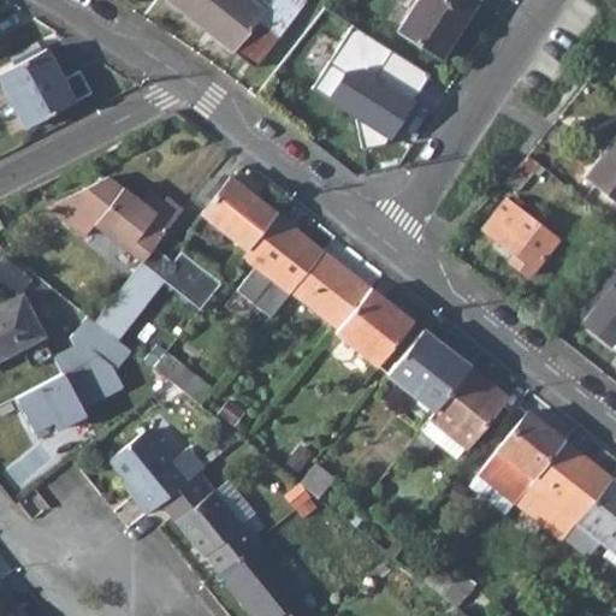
[(306,0),(272,0),(262,13),(246,0),(165,0),(254,69),(307,0),(306,0)]
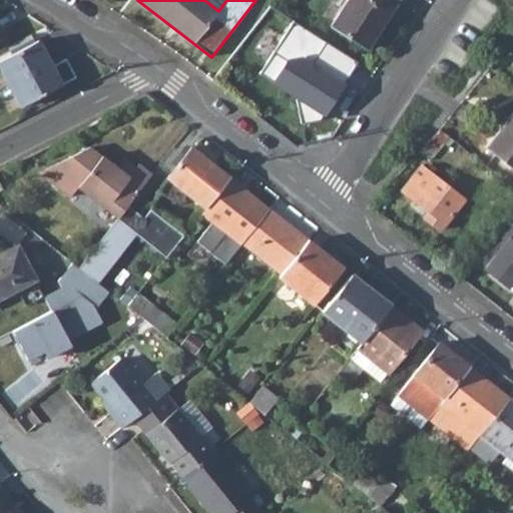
[(204,0),(218,11),(226,0),(204,0)]
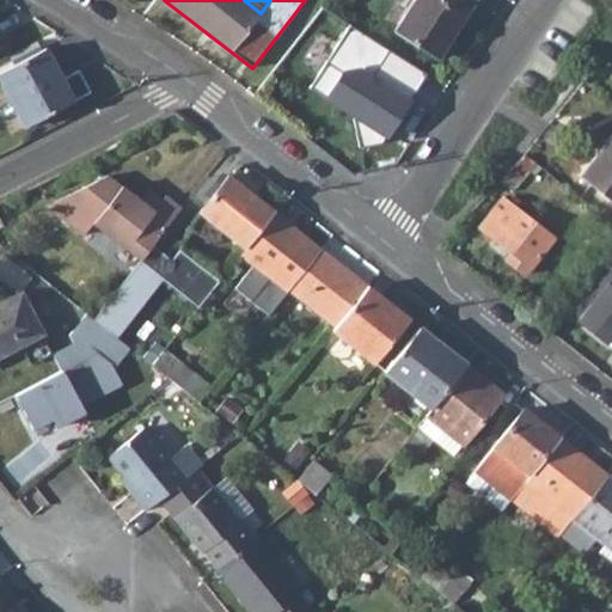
[(414,0),(395,30),(438,57),(473,0),(414,0)]
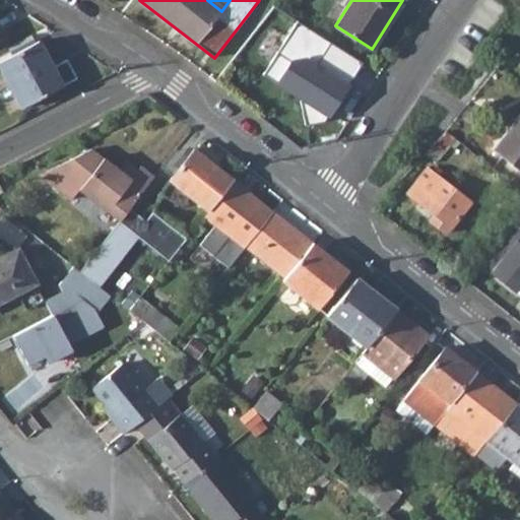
[(298,20),(264,76),(345,124),(364,92),(360,89),(375,65),(298,20)]
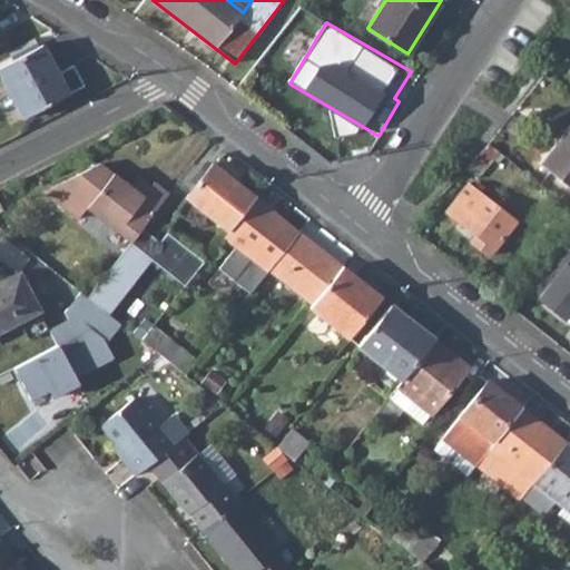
[(0,65),(0,76),(21,117),(68,92),(41,43),(0,65)]
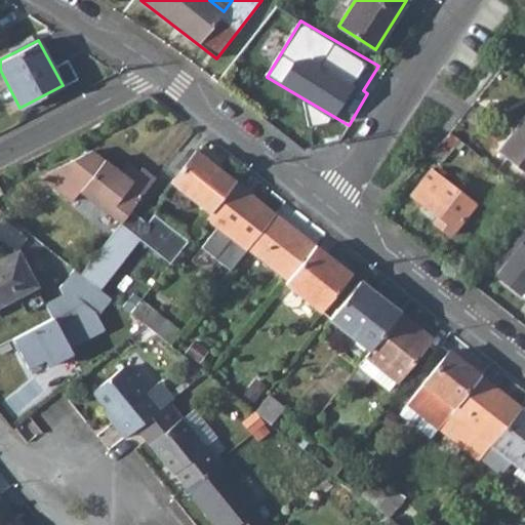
[(524,116),(497,152),(524,172),(524,116)]
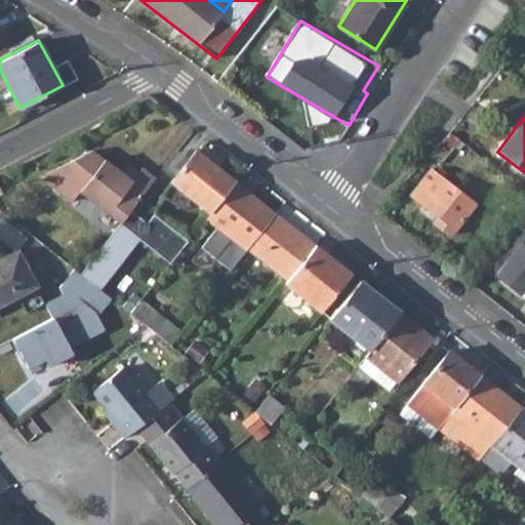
[(430,154),(441,164),(462,140),(451,131),(430,154)]
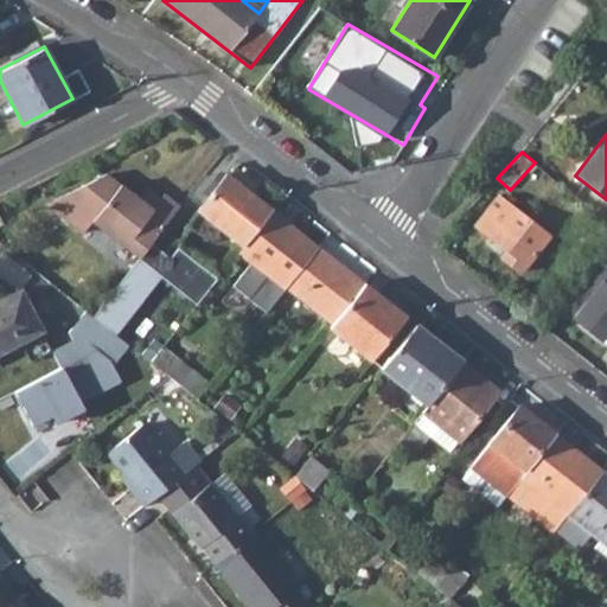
[(138,196),(121,181),(108,172),(50,202),(83,229),(93,217),(141,255),(151,243),(180,205),(165,193),(161,197),(153,208),(138,196)]
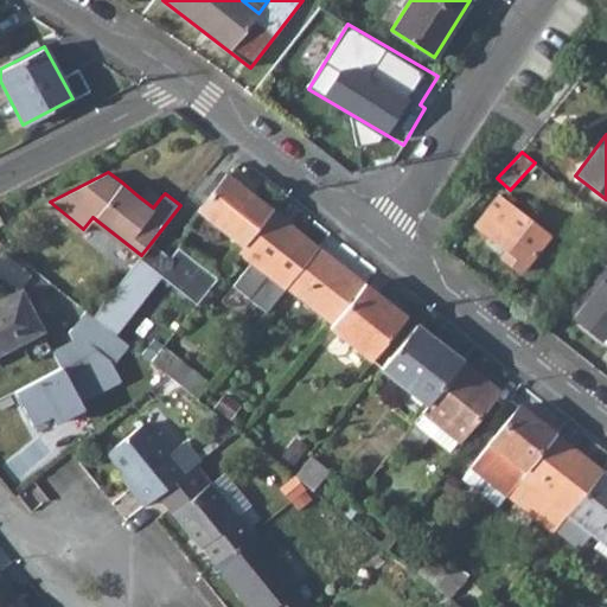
[(197,210),(242,247),(272,210),(225,176),(216,187),(202,204),(197,210)]
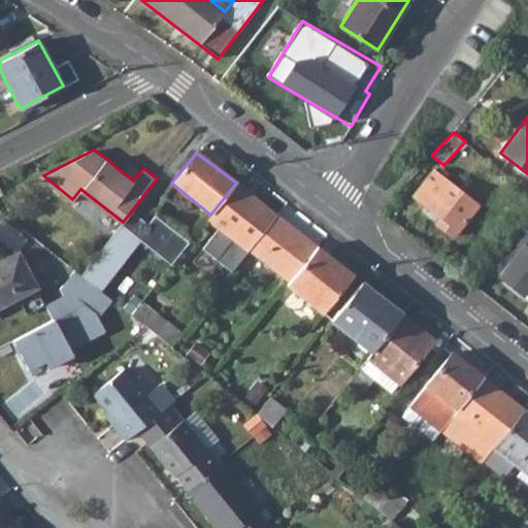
[(175,177),(188,163),(177,154),(166,168),(175,177)]
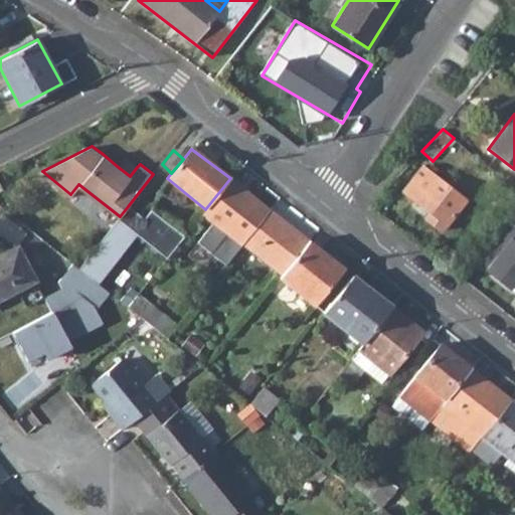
[(125,157),(117,166),(130,176),(137,167),(125,157)]
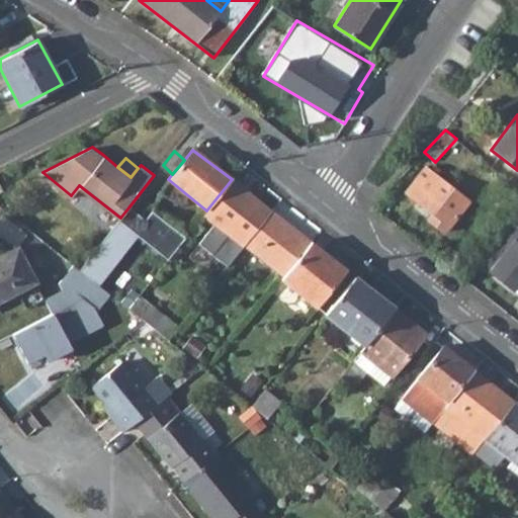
[(427,219),(447,234),(472,201),(426,165),(406,193),(432,212),(427,219)]
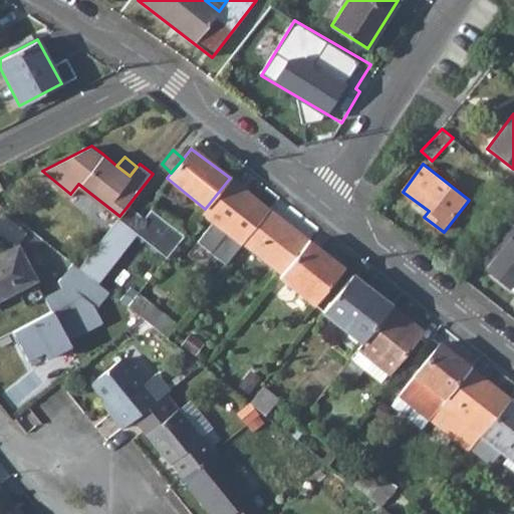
[(197,241),(226,264),(243,243),(270,210),(230,178),(205,209),(201,214),(212,222),(197,241)]
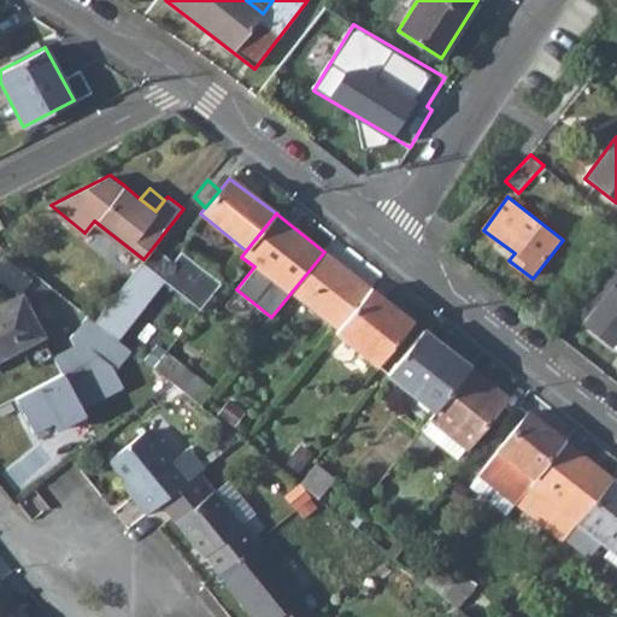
[(144,259),(94,319),(118,339),(164,281),(199,309),(221,282),(181,251),(172,262),(153,247),(144,259)]
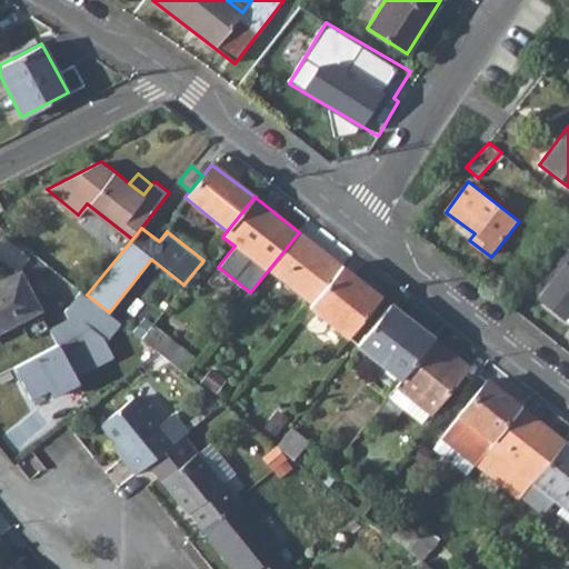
[(269,269),(312,305),(342,267),(299,232),(269,269)]
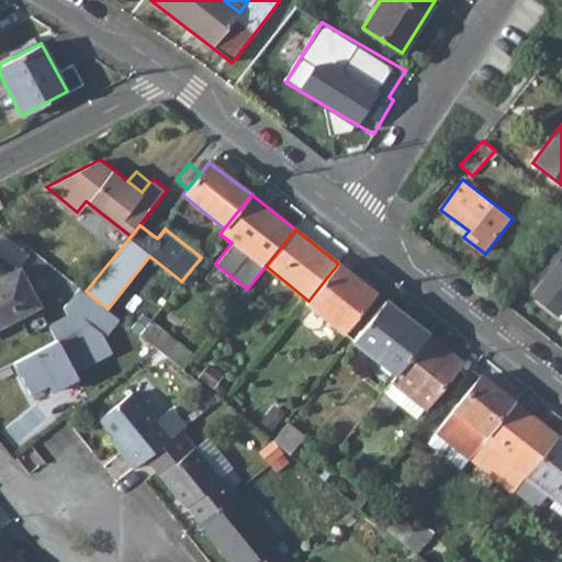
[(561,234),(548,251),(561,261),(561,258),(561,234)]
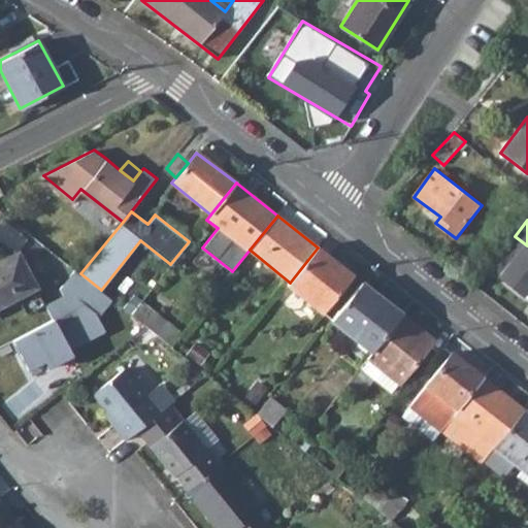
[(488,268),(524,296),(527,290),(527,245),(515,236),(488,268)]
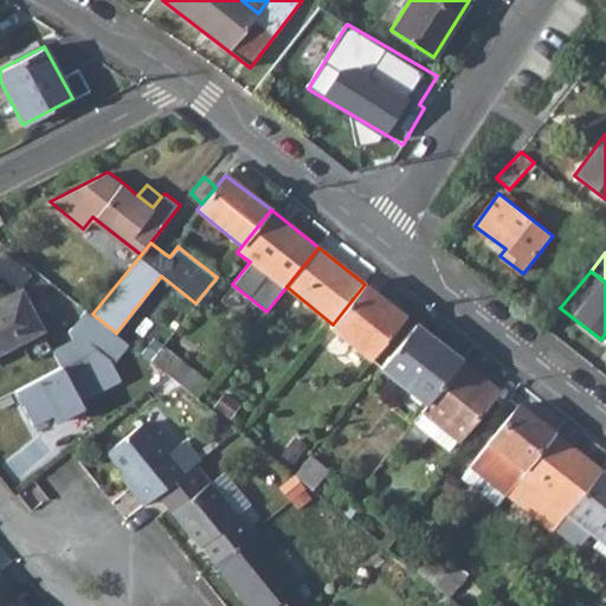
[(329,328),(371,360),(405,315),(365,284),(333,324),(329,328)]
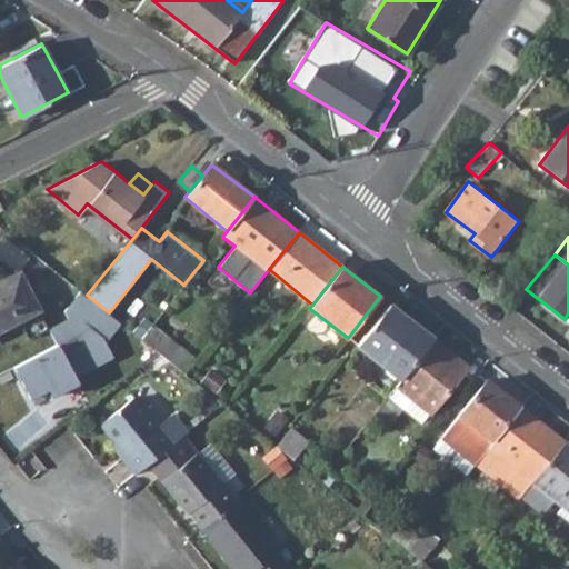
[(0,280),(0,328),(38,309),(18,271),(0,280)]
